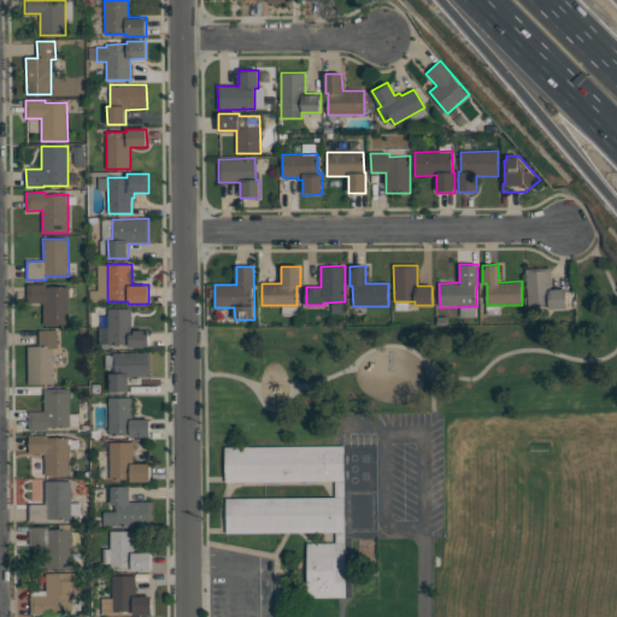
[(526,270),(550,268),(551,289),(566,289),(566,307),(548,309),(550,316),(533,317),(533,307),(528,309),(526,270)]
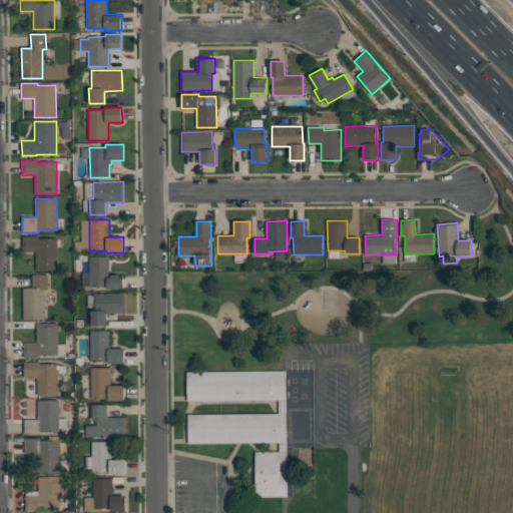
[(23,236),(38,235),(38,238),(57,238),(57,270),(36,271),(36,252),(23,252),(23,236)]
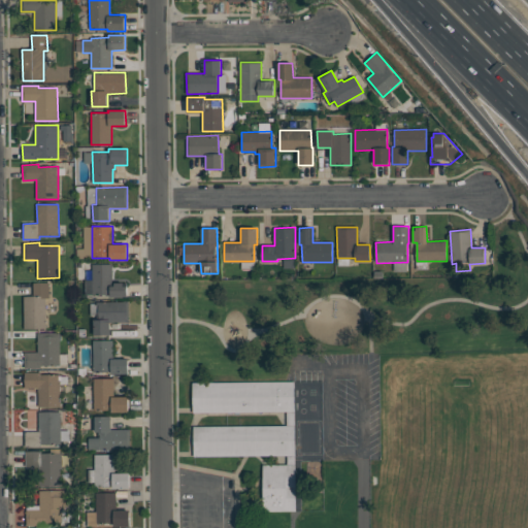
[(85,281),(93,279),(92,264),(112,264),(113,283),(127,283),(127,297),(110,297),(110,295),(85,295),(85,281)]
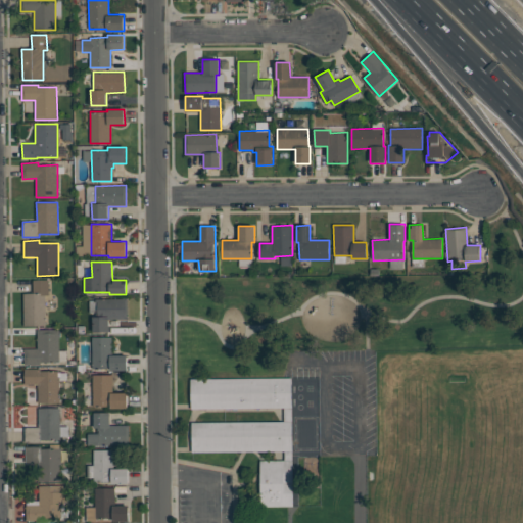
[(33,280),(49,279),(49,295),(45,295),(46,325),(24,326),(24,293),(33,293),(33,280)]
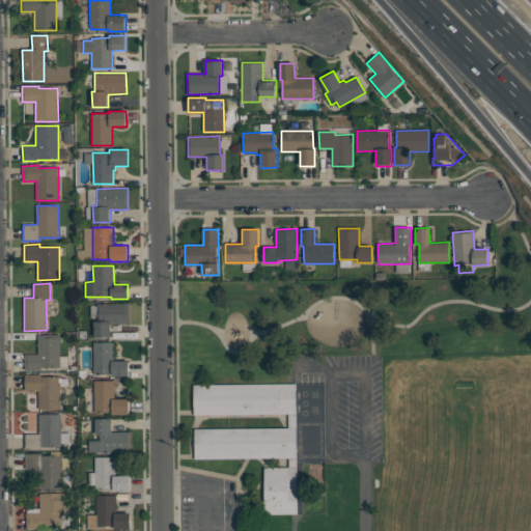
[(98,304),(129,303),(130,324),(111,324),(111,336),(94,337),(94,322),(98,322),(98,304)]
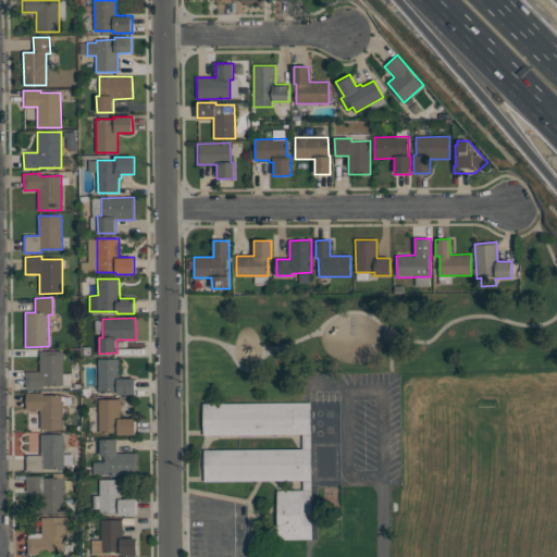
[(40,351),(62,350),(63,385),(44,385),(44,388),(26,388),(26,372),(40,371),(40,351)]
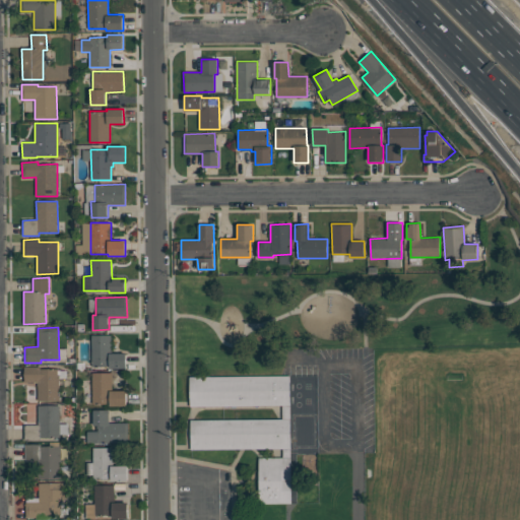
[(91,335),(111,335),(112,353),(126,352),(126,368),(109,369),(109,366),(91,366),(91,335)]
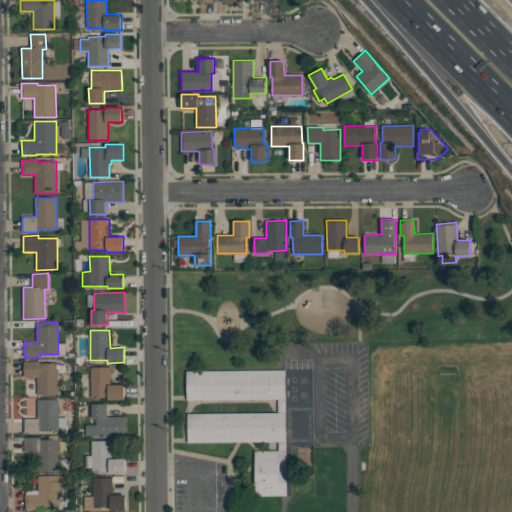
[(24,361),(40,360),(40,363),(58,363),(59,394),(37,395),(37,376),(24,376),(24,361)]
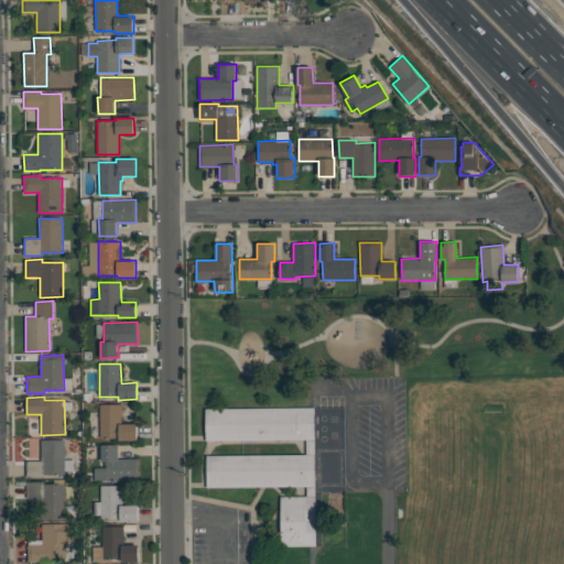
[(99,404),(121,404),(121,424),(137,424),(137,440),(119,441),(119,437),(100,438),(99,404)]
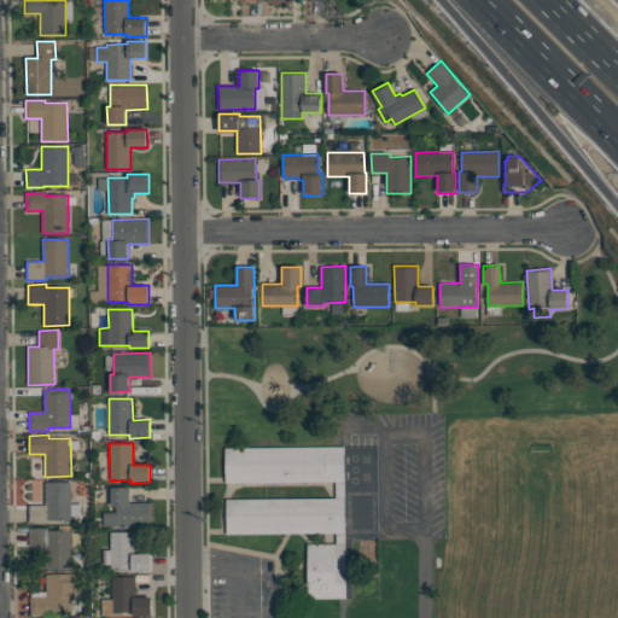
[(345,447),(226,448),(226,483),(345,482),(345,447)]
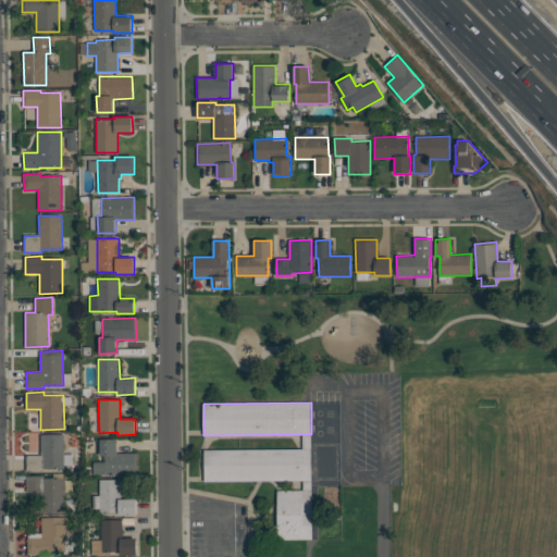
[(40,434),(64,434),(64,468),(44,469),(44,471),(26,471),(26,455),(41,455),(40,434)]
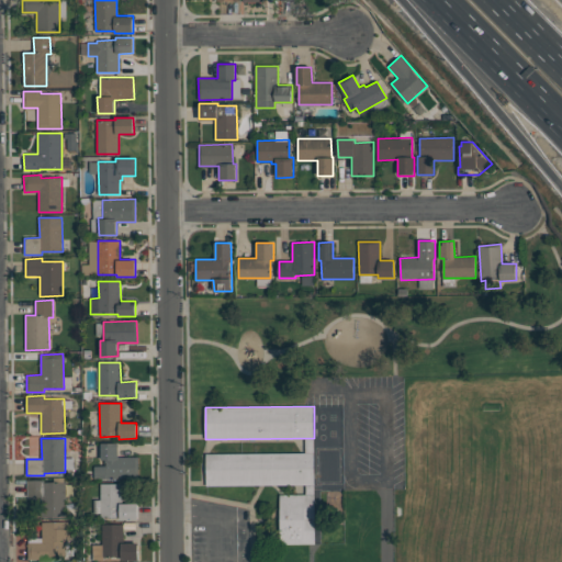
[(206,486),(314,485),(314,438),(305,439),(305,452),(205,454),(206,486)]
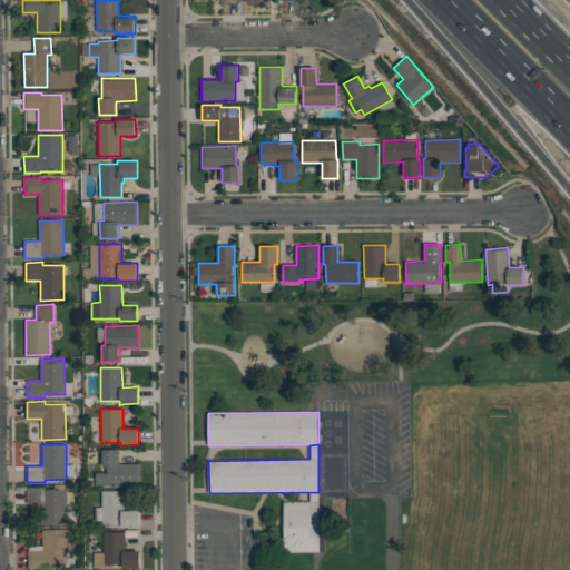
[(102,450),(119,450),(119,464),(140,463),(140,484),(96,485),(96,472),(106,472),(106,465),(102,465),(102,450)]
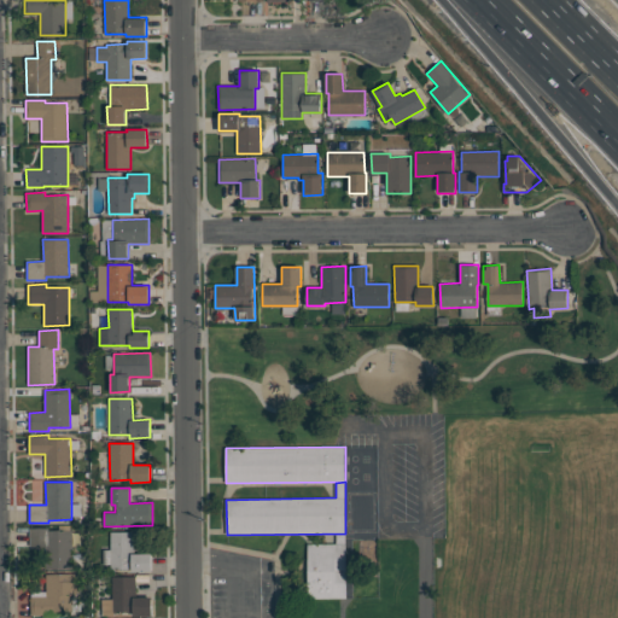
[(29,528),(48,528),(48,530),(73,530),(73,569),(47,569),(46,546),(30,546),(29,528)]
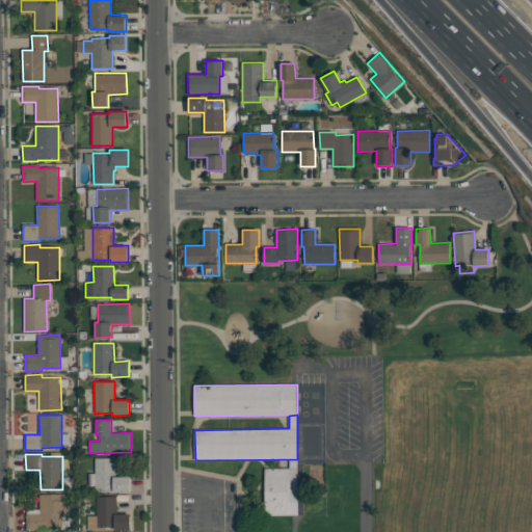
[(95,458),(114,457),(115,477),(131,477),(131,491),(113,491),(113,490),(96,490),(95,458)]
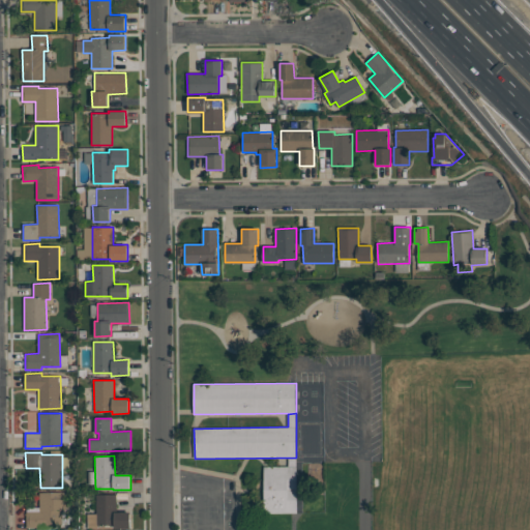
[(264,467),(264,513),(297,513),(297,467),(264,467)]
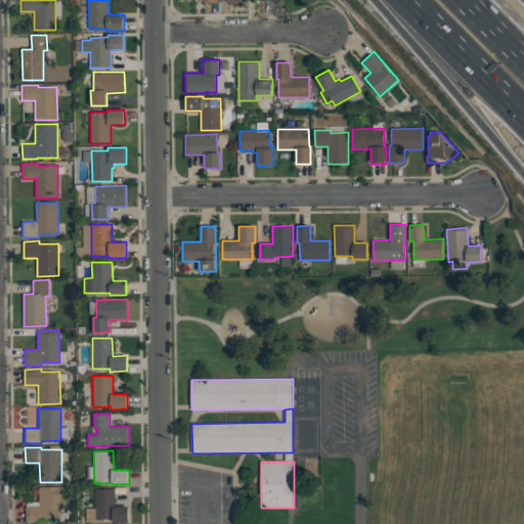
[(39,487),(66,486),(66,505),(61,505),(61,518),(42,518),(42,521),(27,521),(26,507),(40,506),(39,487)]
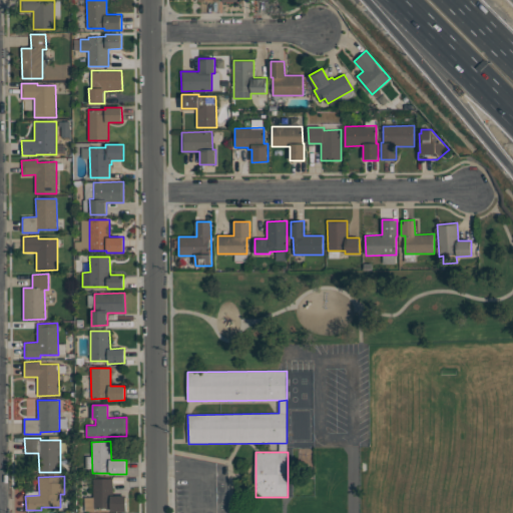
[(93,479),(112,479),(112,496),(126,495),(126,511),(109,511),(109,508),(94,508),(94,511),(84,511),(84,497),(93,497),(93,479)]
